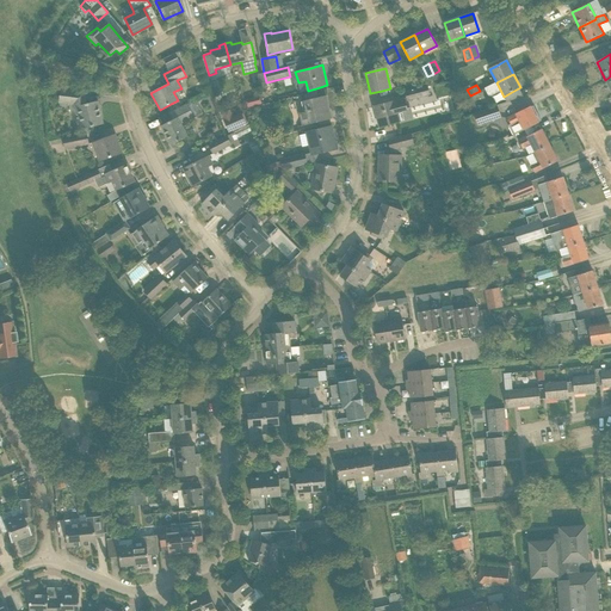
[(406,92),(408,102),(429,96),(426,87),(406,92)]
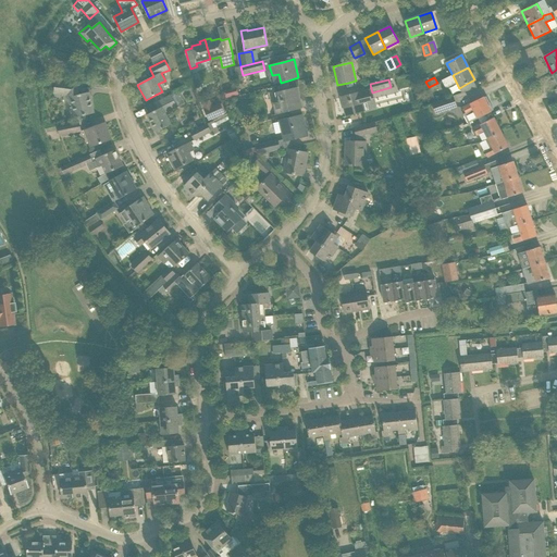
[(54,82),(53,93),(53,94),(66,95),(70,106),(71,104),(75,119),(84,115),(94,113),(89,93),(79,95),(76,84),(54,82)]
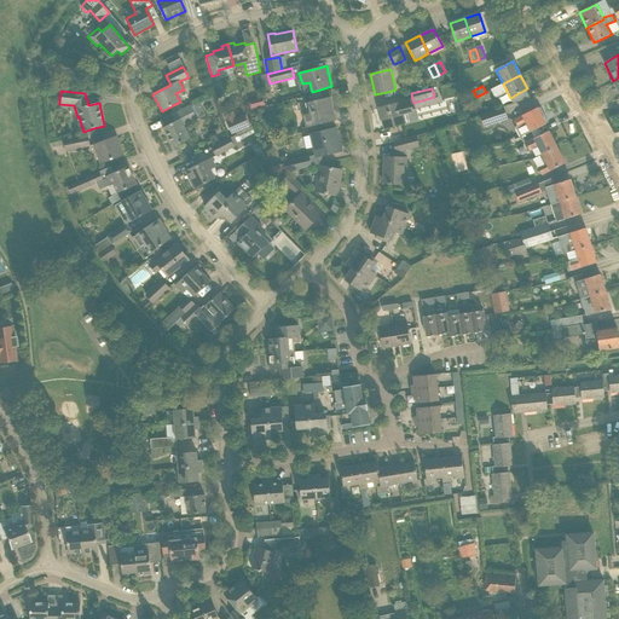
[(486,92),(476,97),(479,103),(490,98),(486,92)]
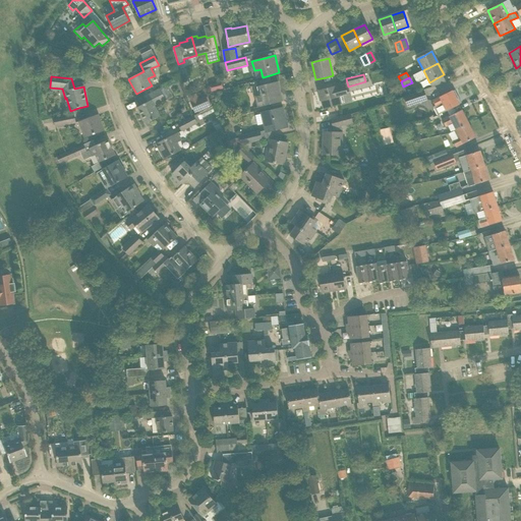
[(173,97),(169,89),(180,82),(178,79),(160,89),(165,100),(173,97)]
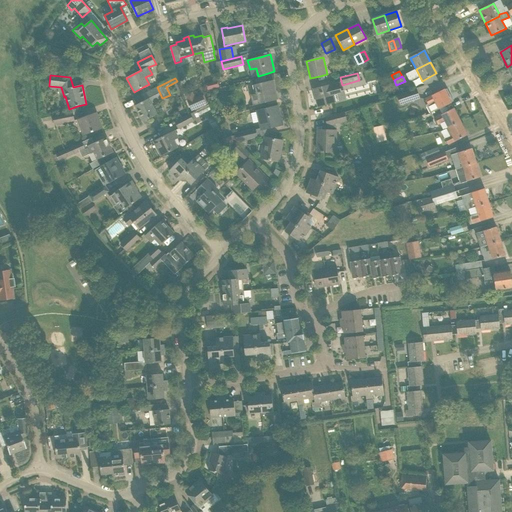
[(278,100),(273,80),(252,85),(254,93),(250,94),(253,106),(278,100)]
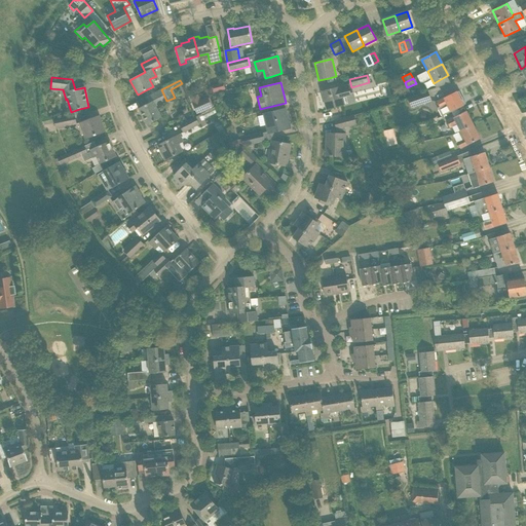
[(349,95),(347,85),(332,89),(322,92),(326,109),(336,107),(344,105),(342,97),(349,95)]
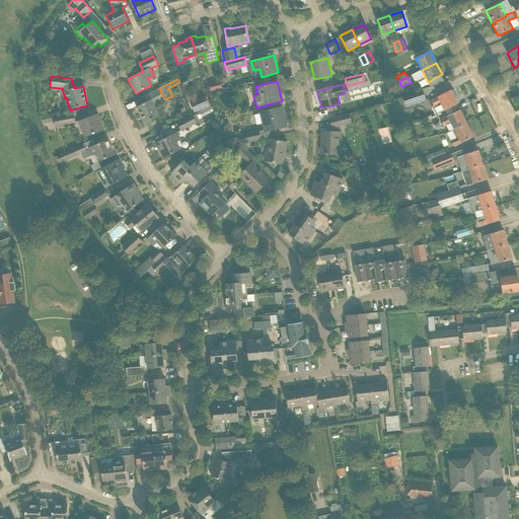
[(153,91),(144,96),(147,101),(136,107),(145,124),(159,116),(154,105),(164,99),(159,88),(153,91)]
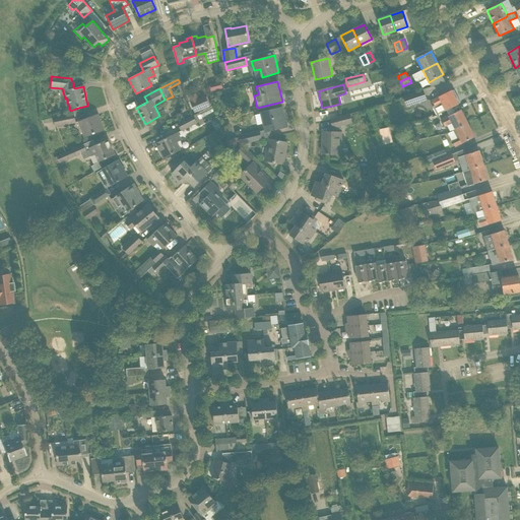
[(402,98),(406,107),(426,100),(423,90),(402,98)]
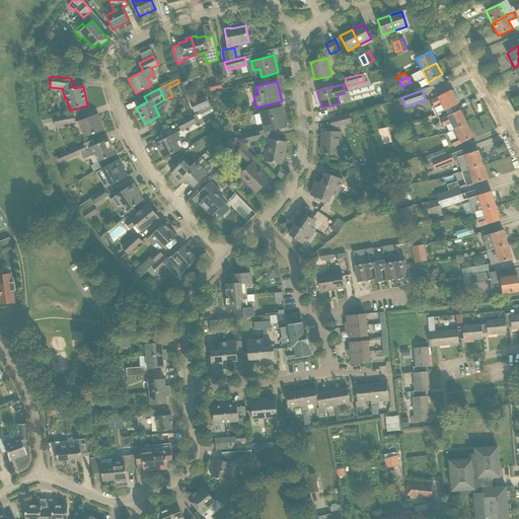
[(438,96),(438,97),(431,100),(434,106),(441,103),(445,110),(448,108),(457,104),(450,90),(441,95),(438,96)]
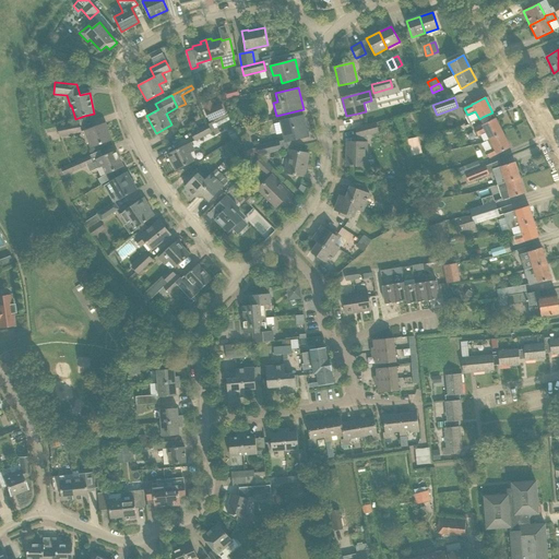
[(225,114),(221,104),(204,110),(209,121),(225,114)]
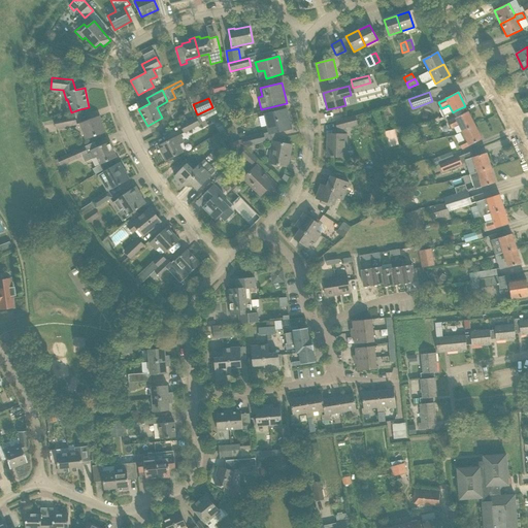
[(291,129),(287,109),(276,111),(269,113),(264,114),(269,134),(281,131),(291,129)]
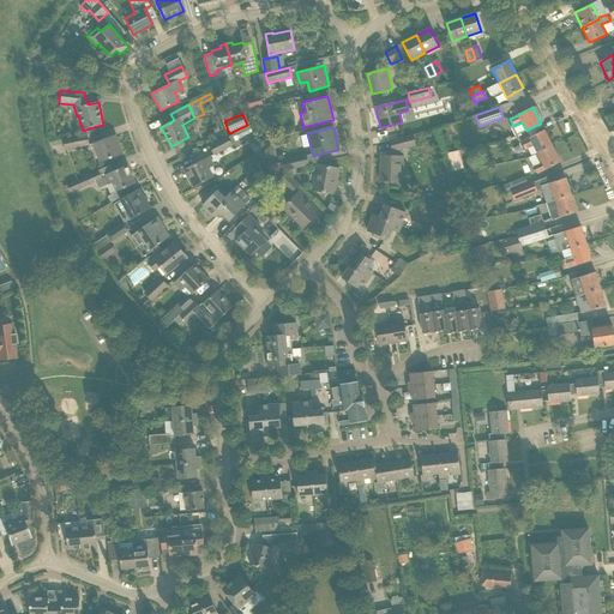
[(552,146),(545,130),(534,136),(529,138),(530,138),(521,142),(525,150),(534,145),(537,154),(552,146)]
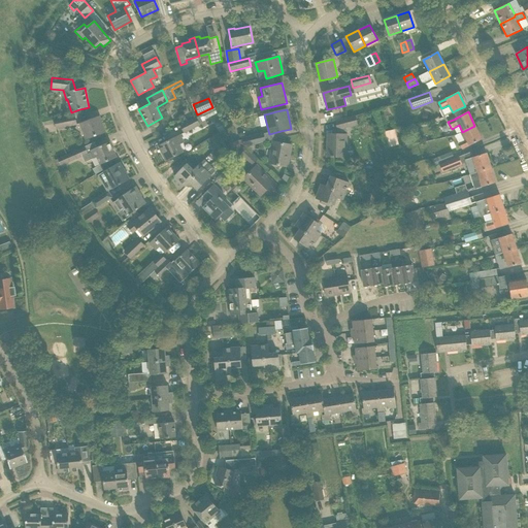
[(54,120),(56,129),(76,125),(75,116),(54,120)]
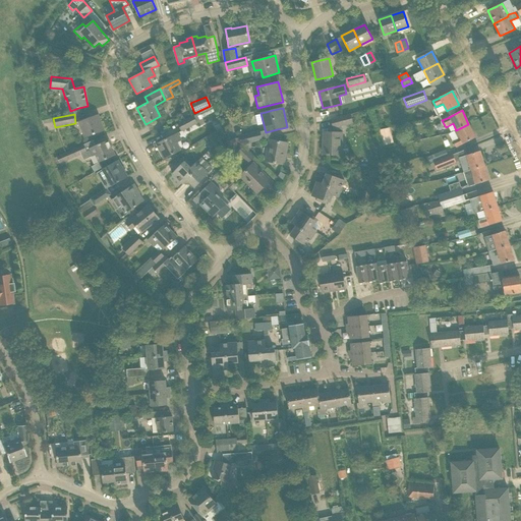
[(80,128),(84,126),(88,136),(104,130),(98,115),(78,122),(80,128)]
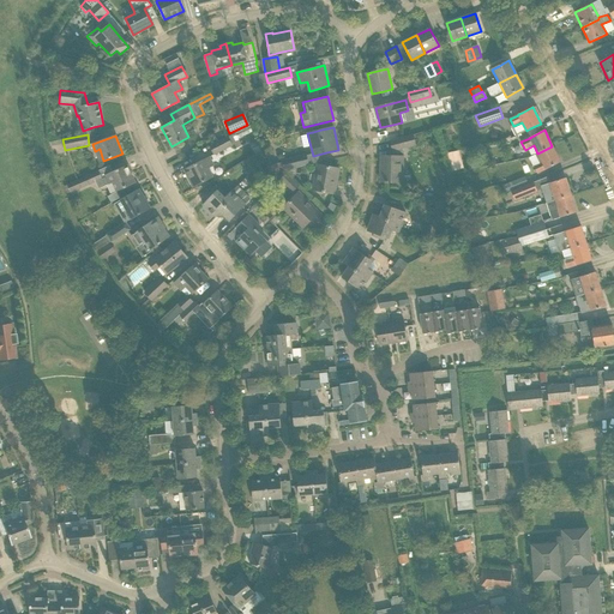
[(391,142),(393,151),(415,145),(413,136),(391,142)]
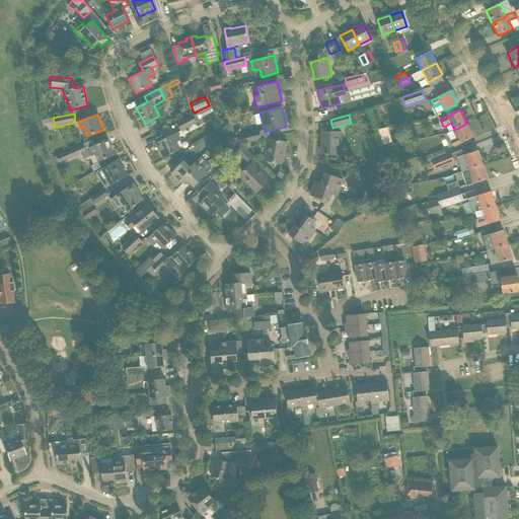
[(176,124),(180,131),(197,123),(193,116),(176,124)]
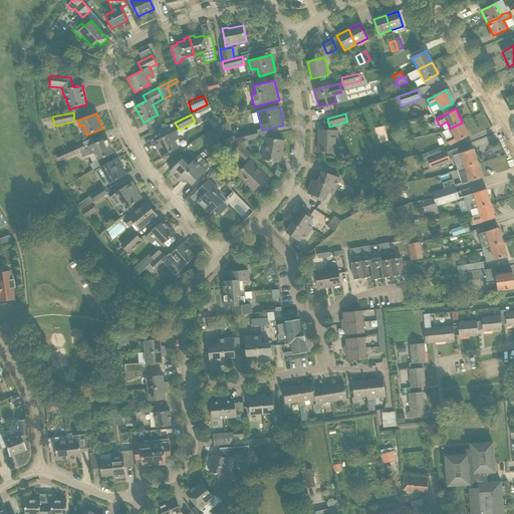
[(469,136),(462,122),(450,129),(443,133),(447,140),(450,146),(460,141),(469,136)]
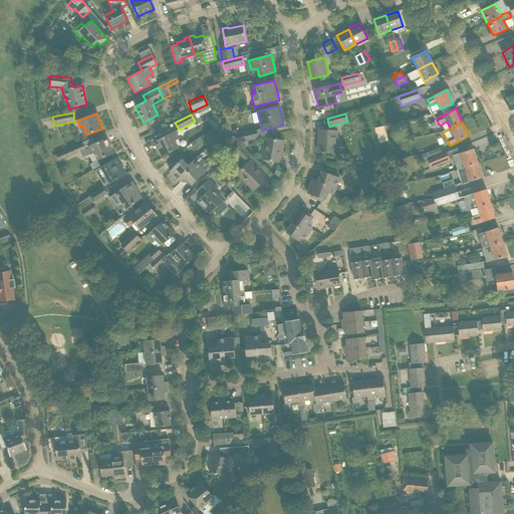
[(387,141),(382,125),(372,127),(376,143),(387,141)]
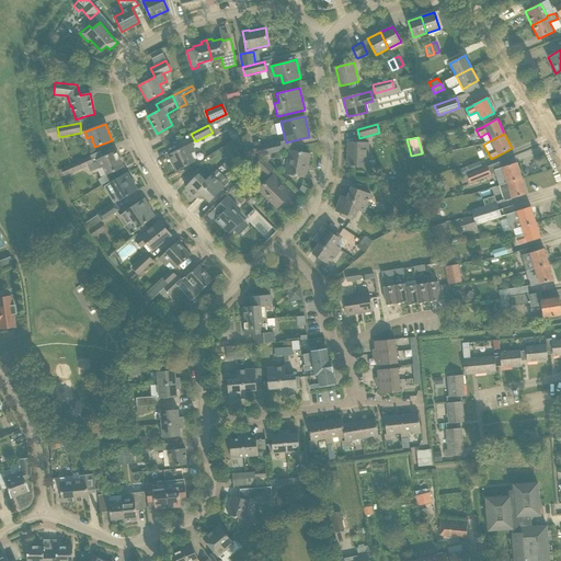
[(247,159),(282,150),(279,141),(259,147),(259,148),(243,151),(247,159)]
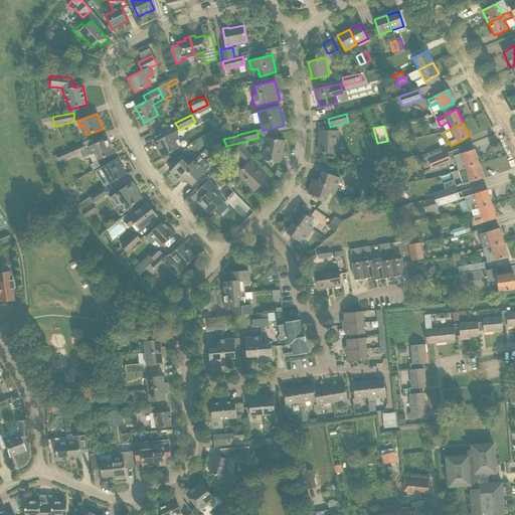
[(323,153),(325,153),(325,152),(337,153),(338,132),(330,131),(320,131),(319,152),(323,152),(323,153)]
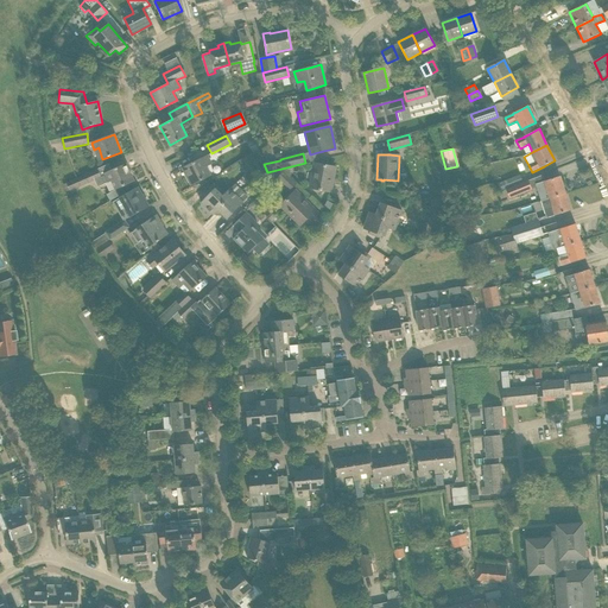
[(211,164),(207,156),(192,163),(182,168),(190,185),(201,181),(211,176),(207,166),(211,164)]
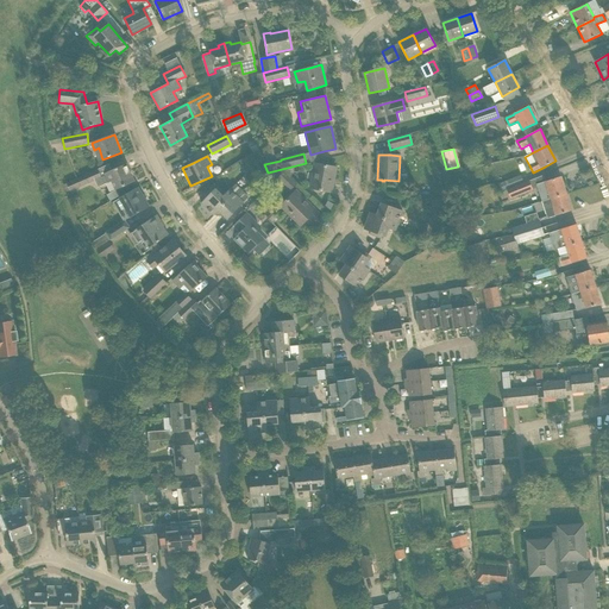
[(251,162),(243,167),(246,173),(255,168),(251,162)]
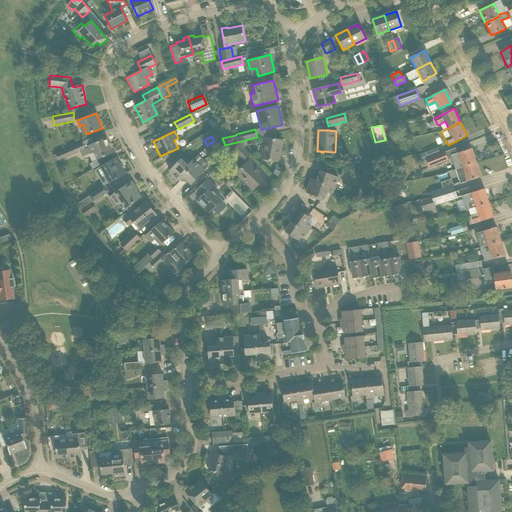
[(260,158),(279,162),(283,141),(264,137),(260,158)]
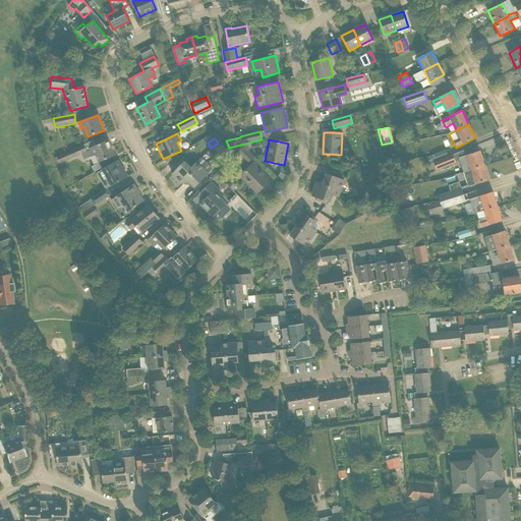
[(89,149),(91,153),(94,152),(99,163),(115,156),(108,140),(99,145),(89,149)]
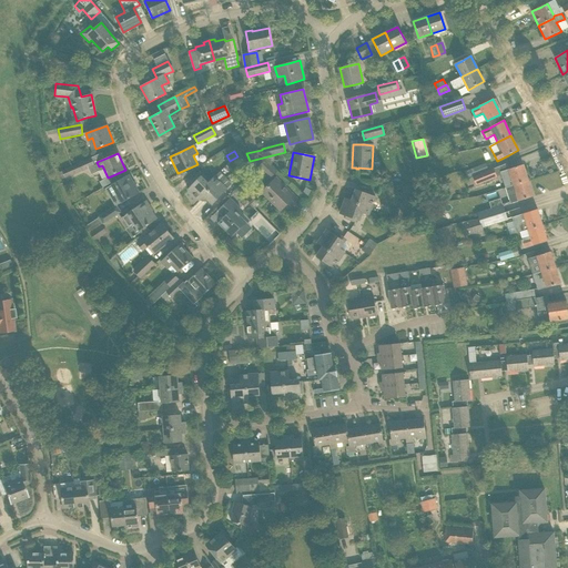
[(233,168),(242,162),(237,156),(230,161),(233,168)]
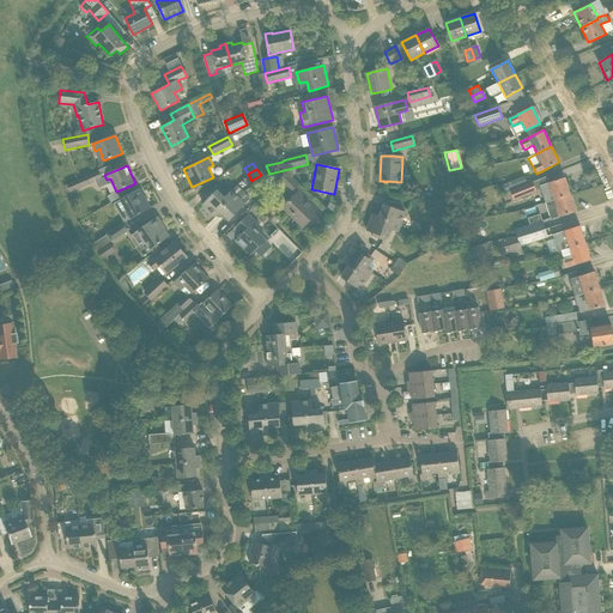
[(102,178),(98,171),(67,184),(71,192),(102,178)]
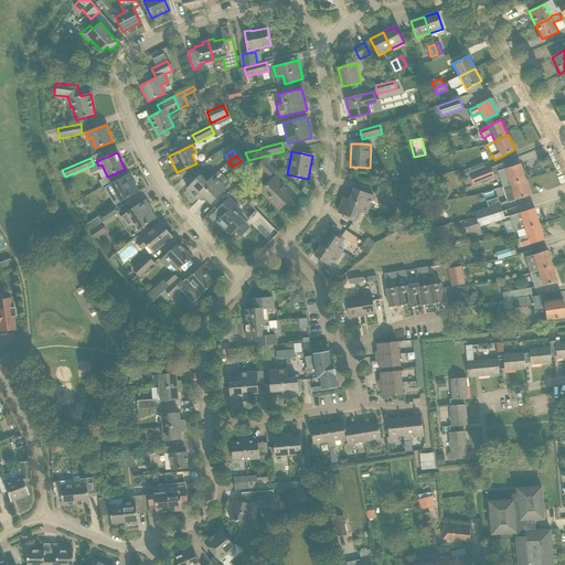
[(275,170),(264,159),(257,166),(268,177),(275,170)]
